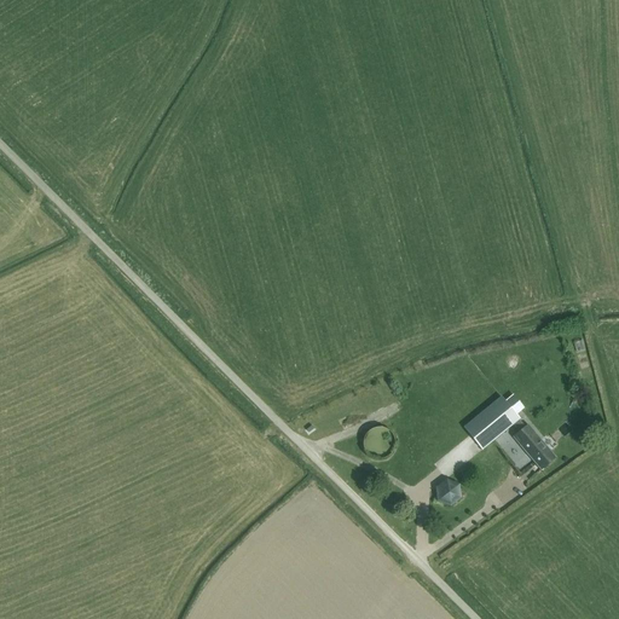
[(577,352),(583,351),(580,337),(573,340),(577,352)]
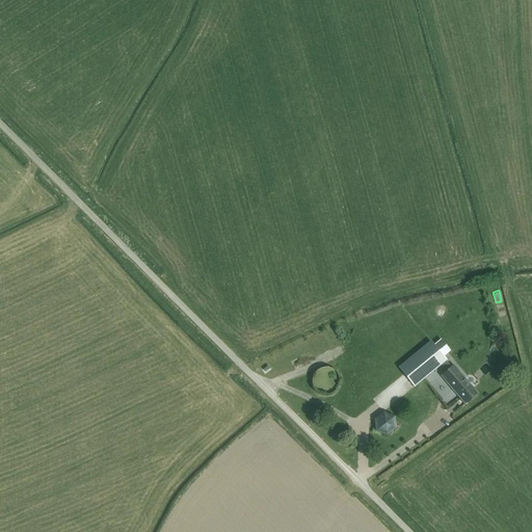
[(430,341),(398,368),(414,388),(447,361),(430,341)]
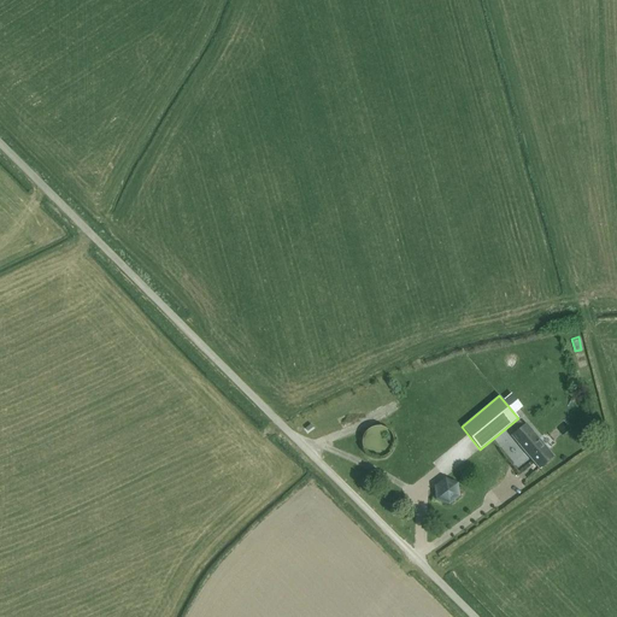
[(553,458),(533,433),(527,424),(512,436),(539,470),(553,458)]
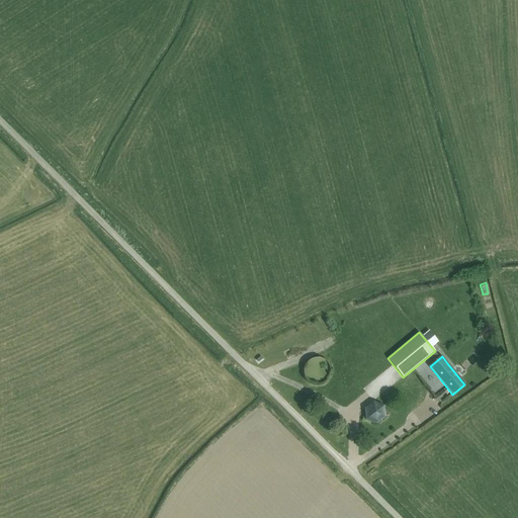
[(322,383),(327,380),(330,376),(330,370),(329,365),(326,361),(321,358),(317,358),(312,359),(308,361),(305,365),(304,370),(305,375),(307,380),(312,383),(317,384),(322,383)]
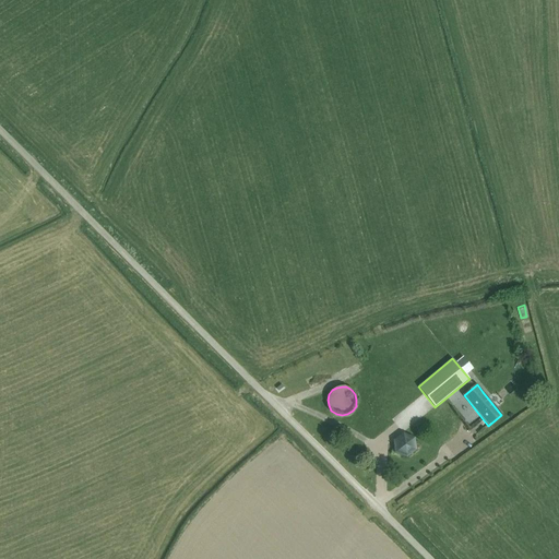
[(399,452),(416,449),(413,435),(395,438),(399,452)]
